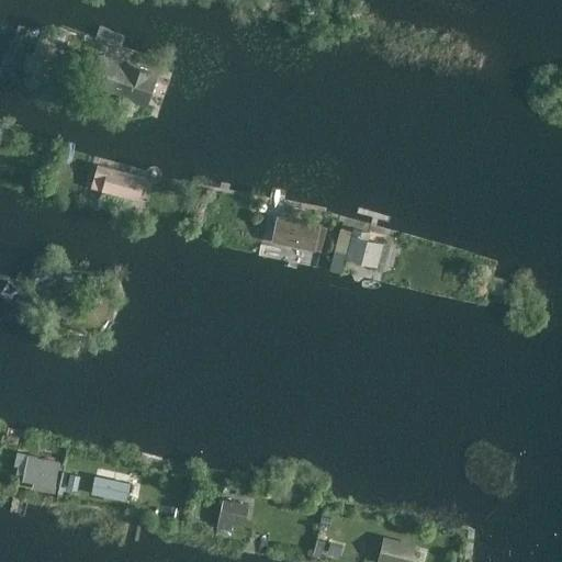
[(66,47),(70,36),(56,31),(52,43),(66,47)]
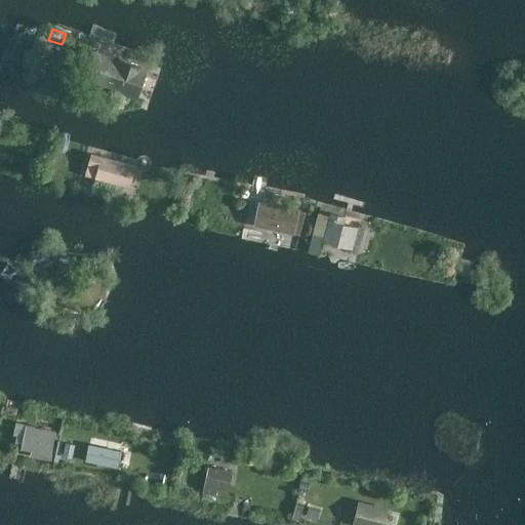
[(142,102),(153,69),(99,51),(90,80),(126,92),(125,96),(142,102)]
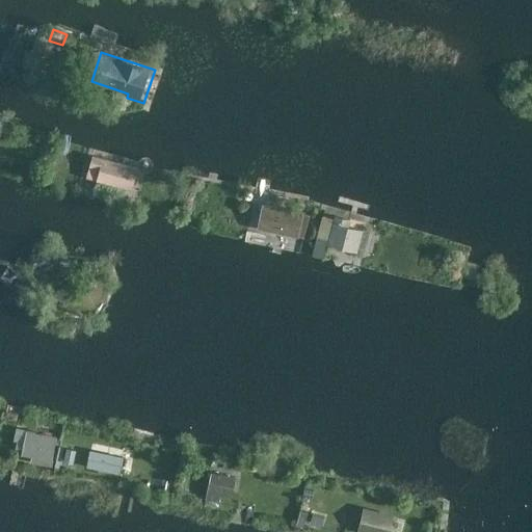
[(134,189),(139,168),(94,156),(91,167),(101,169),(99,179),(134,189)]
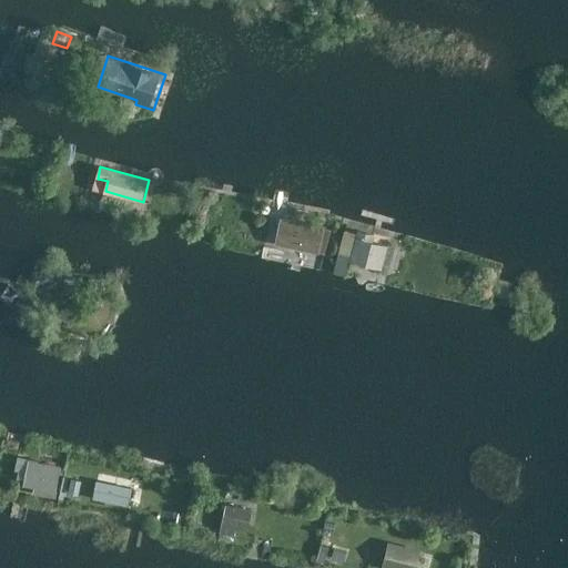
[(322,226),(290,220),(288,224),(280,222),(276,235),(286,237),(284,244),(316,251),(322,226)]
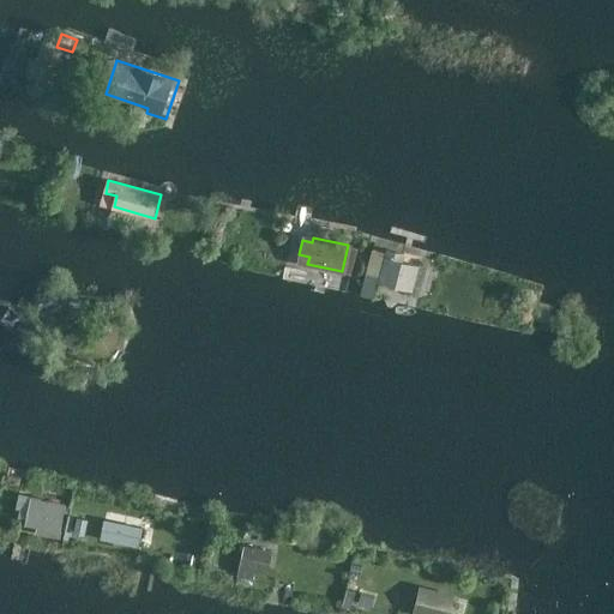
[(405,252),(386,247),(385,251),(373,248),(361,295),(373,299),(379,281),(413,289),(419,264),(403,260),(405,252)]
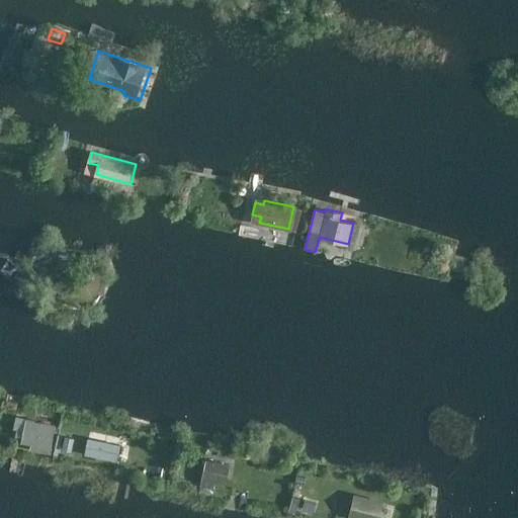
[(51,454),(52,448),(51,448),(56,425),(26,419),(21,442),(30,445),(29,449),(51,454)]
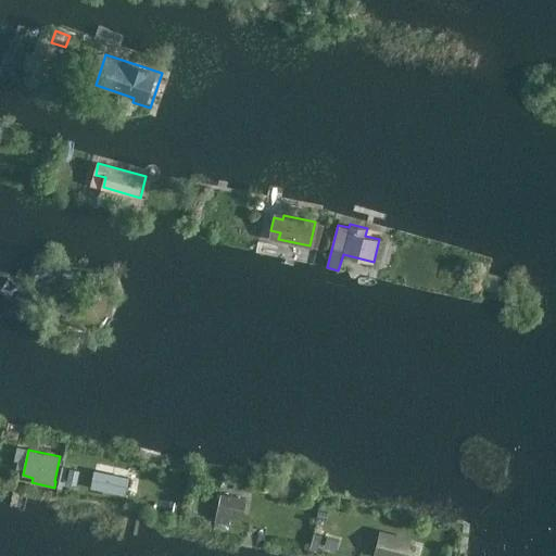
[(76,483),(79,468),(72,467),(68,482),(76,483)]
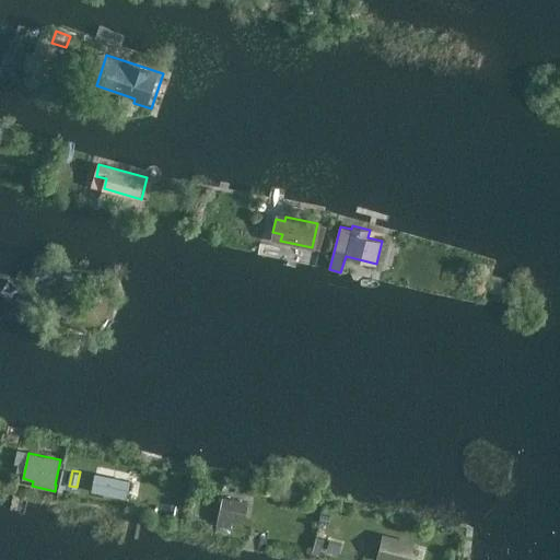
[(93,490),(126,498),(129,479),(102,474),(101,479),(96,478),(93,490)]
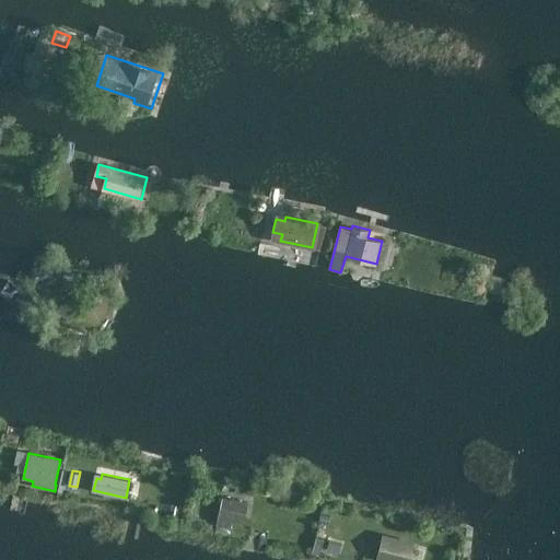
[(244,525),(248,503),(222,498),(217,525),(232,528),(233,523),(244,525)]
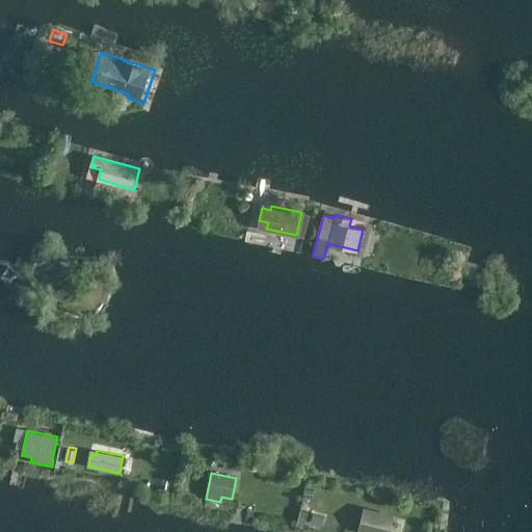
[(364,531),(388,531),(393,516),(364,509),(358,530),(364,531)]
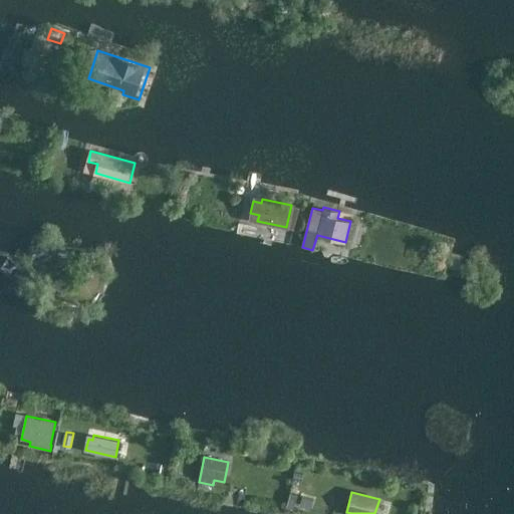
[(311,507),(313,499),(300,496),(297,495),(295,503),(298,504),(311,507)]
